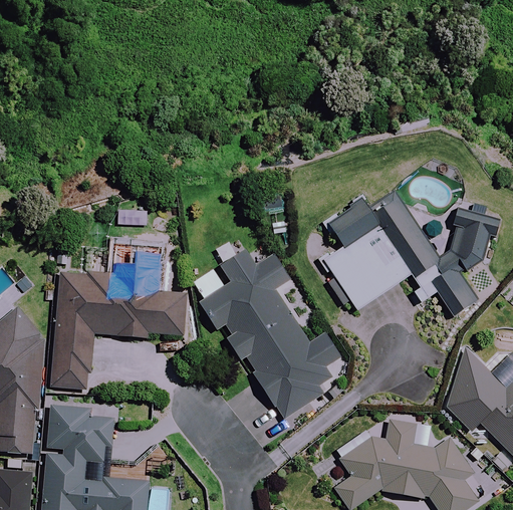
[(437,256),(395,191),(370,207),(363,196),(324,221),(340,245),(322,257),(356,308),(412,272),(421,285),(411,291),(419,302),(437,290),(453,314),(477,298),(460,273),(462,267),(468,269),(484,260),(491,234),(495,235),(500,216),(455,204),(449,225),(458,227),(452,249),(437,256)]
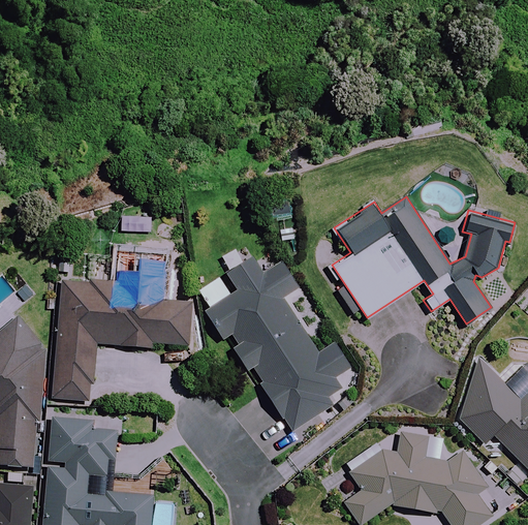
[(222,340),(231,334),(236,341),(230,345),(248,370),(253,367),(261,378),(256,381),(291,433),(333,405),(328,398),(342,388),(336,377),(350,368),(334,343),(324,349),(315,336),(310,339),(283,299),(299,288),(281,261),(262,274),(251,256),(223,275),(221,272),(197,288),(220,322),(214,327),(222,340)]
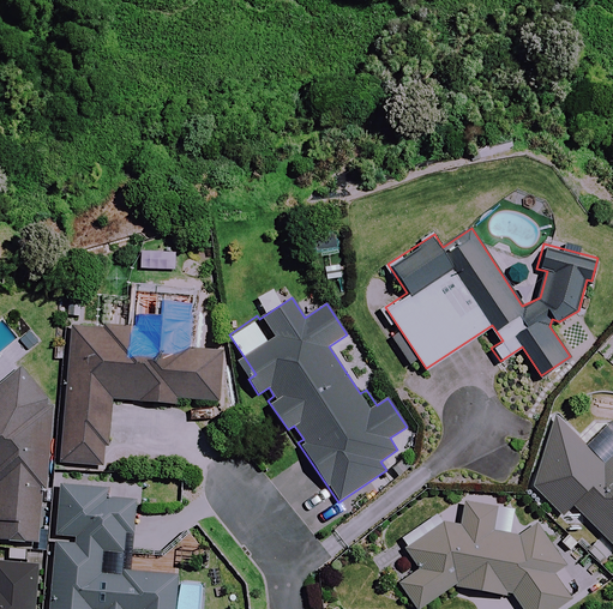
[(107,465),(112,399),(179,403),(179,397),(220,399),(222,350),(190,348),(192,313),(161,311),(160,327),(73,321),(65,462),(107,465)]
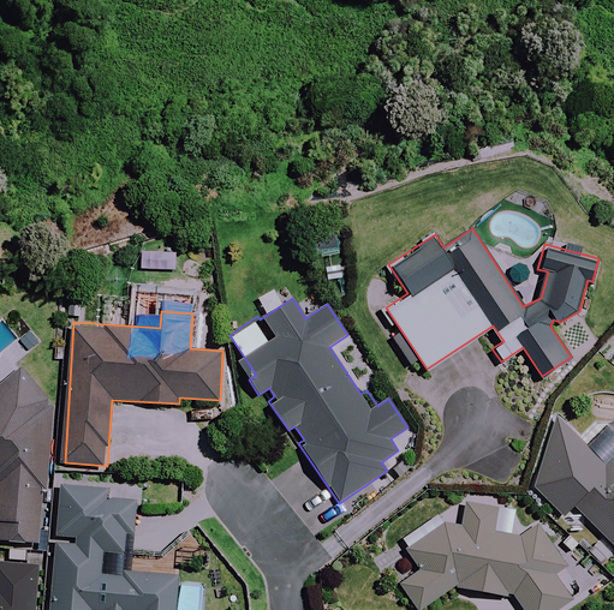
[(0,537),(40,542),(53,404),(24,366),(0,384),(0,537)]
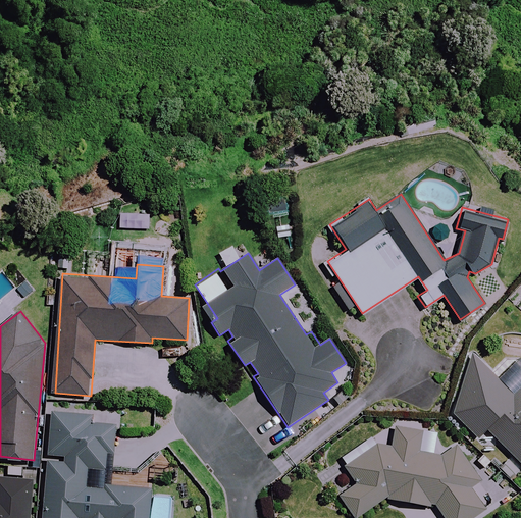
[(520,358),(500,378),(473,351),(454,411),(479,436),(488,427),(520,460),(520,358)]
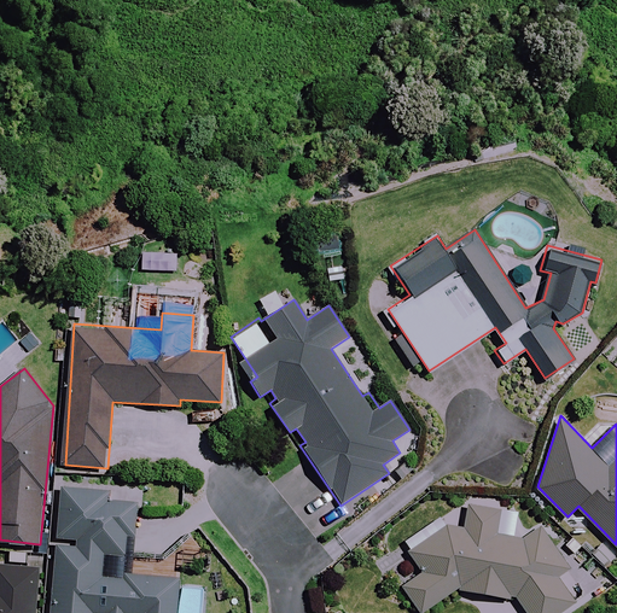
[(123,553),(129,553),(131,535),(134,535),(137,501),(112,500),(112,491),(62,486),(58,537),(58,544),(52,612),(175,612),(179,579),(121,574),(123,553)]
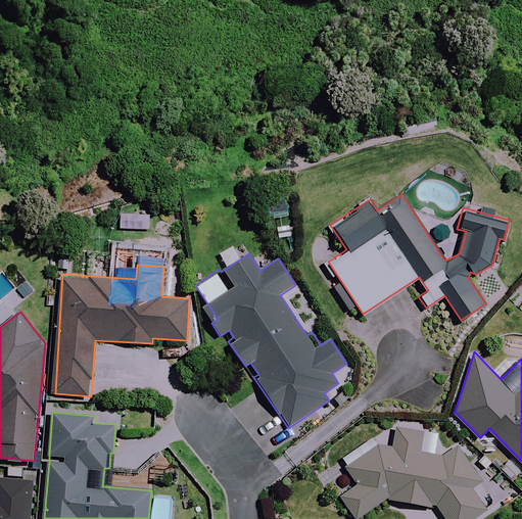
[(447,518),(472,518),(487,510),(473,486),(480,481),(458,444),(443,454),(426,451),(429,430),(396,426),(393,446),(378,444),(344,465),(349,473),(344,476),(348,482),(337,489),(354,518),(384,501),(432,505),(437,502),(447,518)]
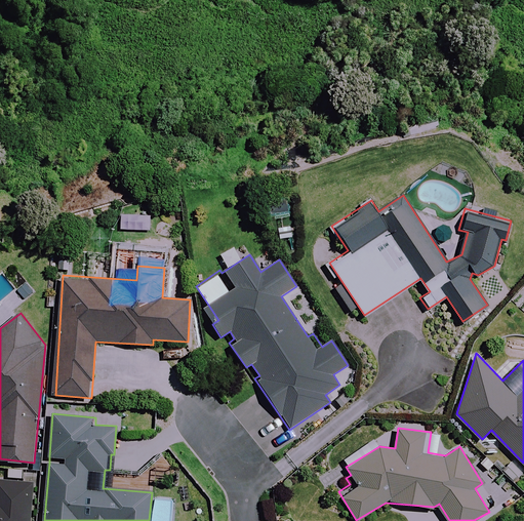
[(0,520),(30,520),(34,483),(0,479),(0,520)]
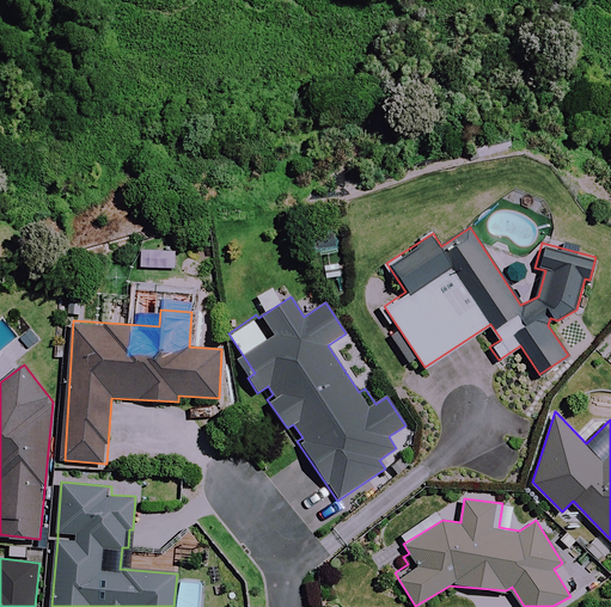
All buildings are outlined.
